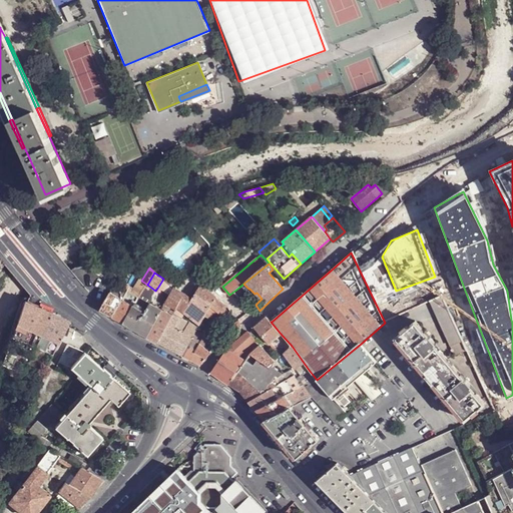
[(102,286),(106,280),(99,276),(96,282),(102,286)]
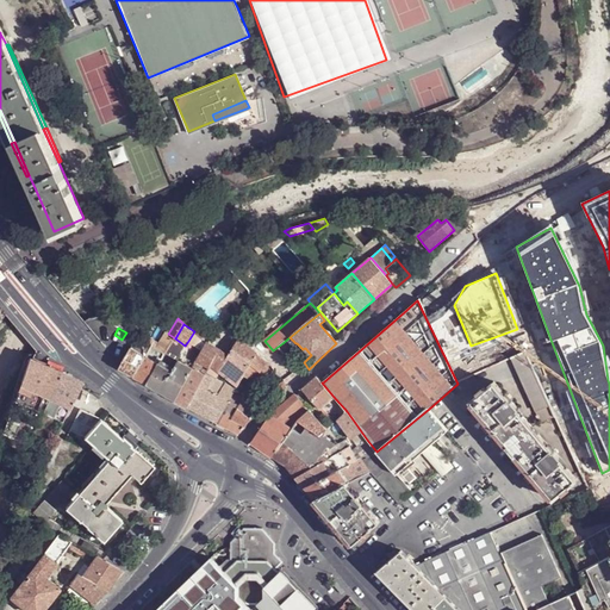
[(200,337),(194,331),(188,341),(197,348),(203,340),(200,337)]
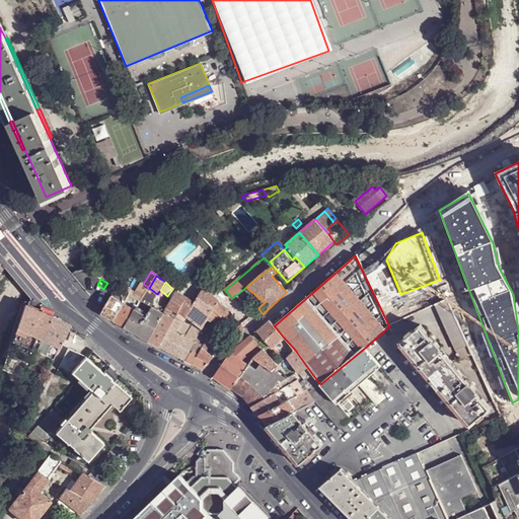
[(143,284),(136,295),(134,298),(142,301),(149,288),(143,284)]
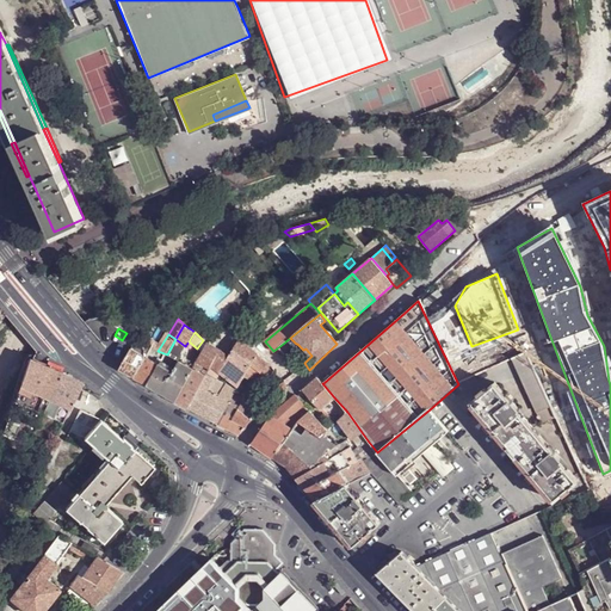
[(139,338),(124,363),(121,370),(135,377),(147,357),(153,347),(154,347),(139,338)]
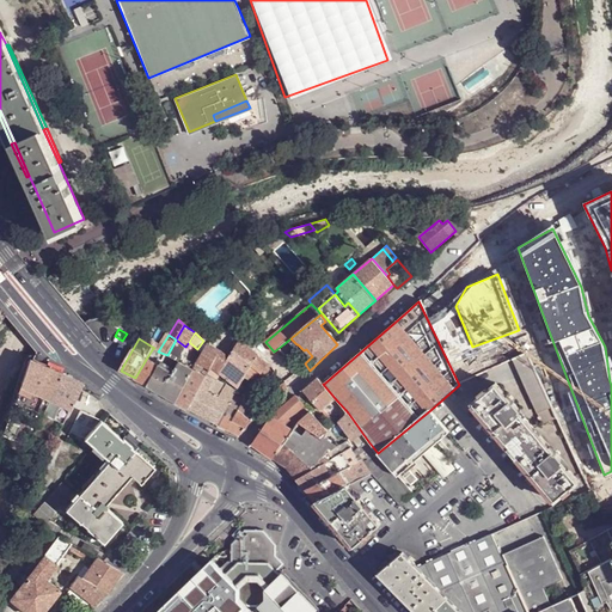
[(207,343),(197,361),(210,368),(212,366),(215,369),(238,387),(244,377),(250,365),(262,373),(267,363),(267,362),(239,338),(228,357),(220,350),(207,343)]
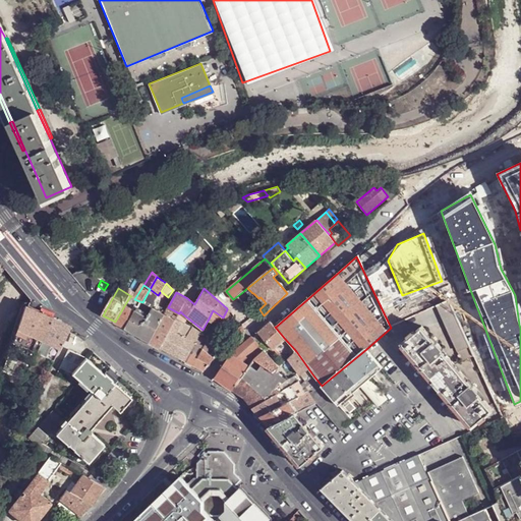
[(237,296),(244,304),(247,301),(241,293),(237,296)]
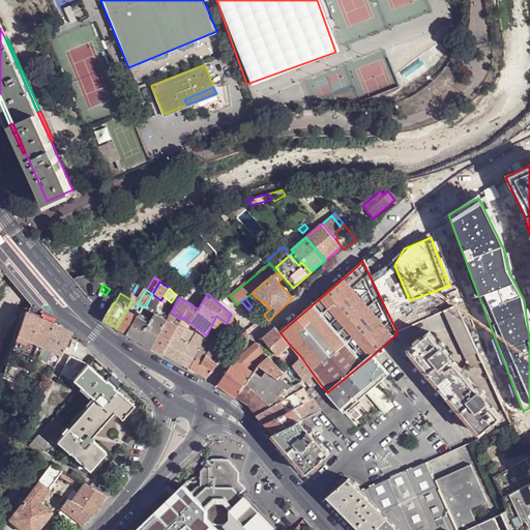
[(133,301),(127,310),(140,316),(145,307),(137,304),(133,301)]
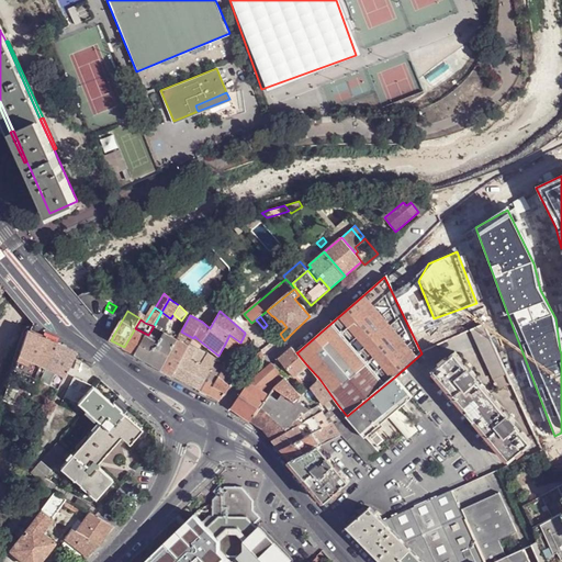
[(485,324),(473,329),(499,390),(513,384),(485,324)]
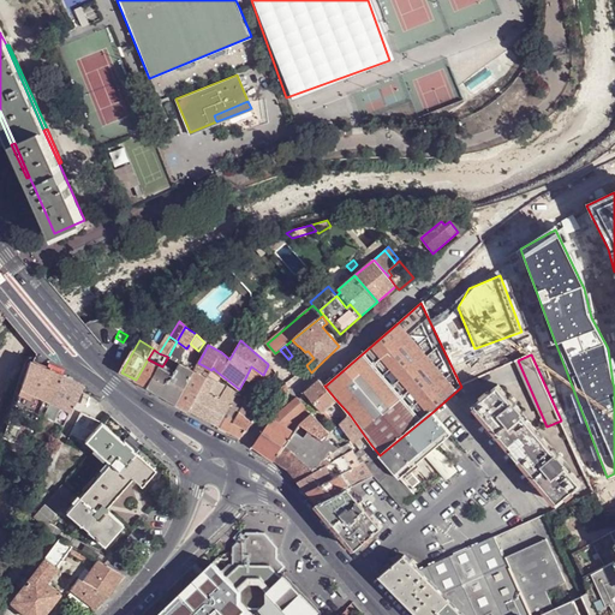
[(162,366),(150,388),(178,402),(195,371),(181,363),(168,357),(162,366)]
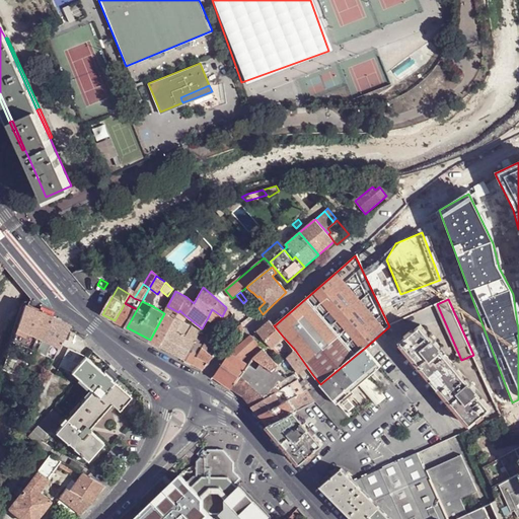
[(125,303),(115,320),(127,327),(137,309),(125,303)]
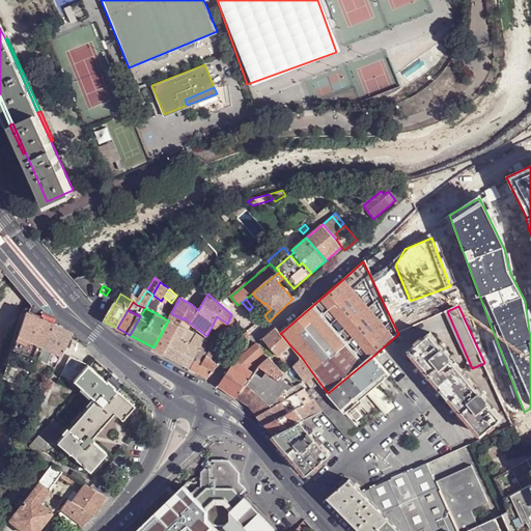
[(39,316),(32,313),(28,311),(26,312),(25,313),(18,334),(39,344),(44,346),(54,324),(39,316)]
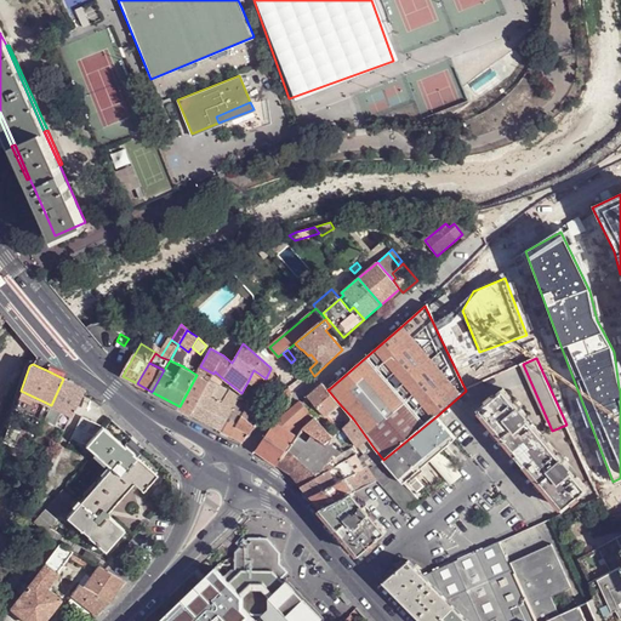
[(266,379),(254,370),(248,382),(254,386),(255,383),(261,386),(266,379)]
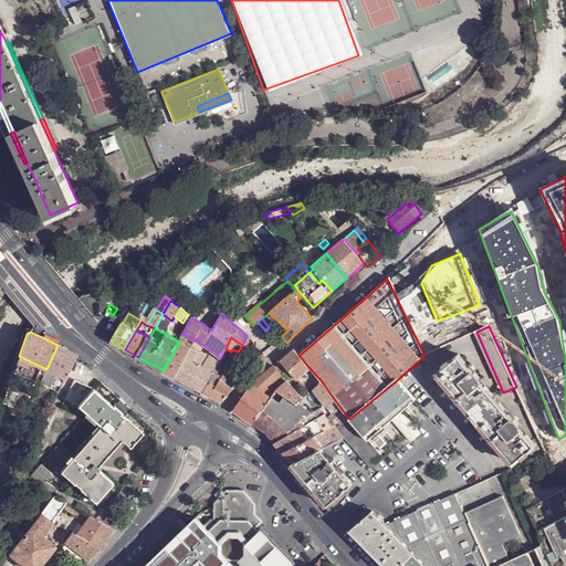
[(191,347),(179,342),(164,370),(175,377),(186,357),(191,347)]
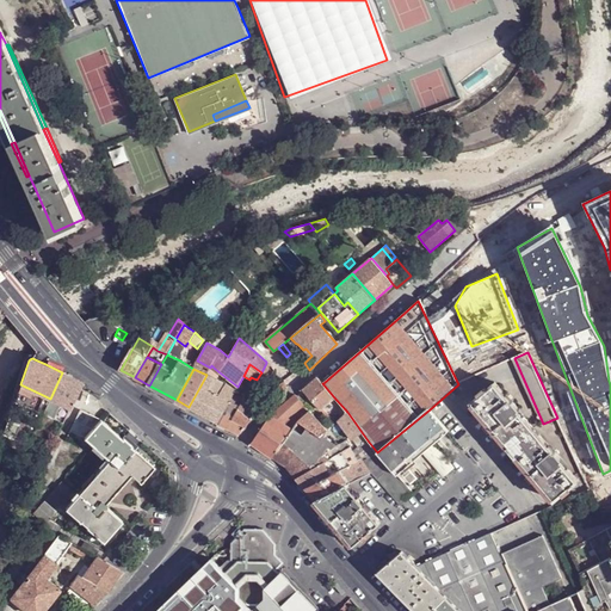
[(81,381),(62,372),(50,399),(63,405),(69,408),(80,387),(81,388),(81,381)]
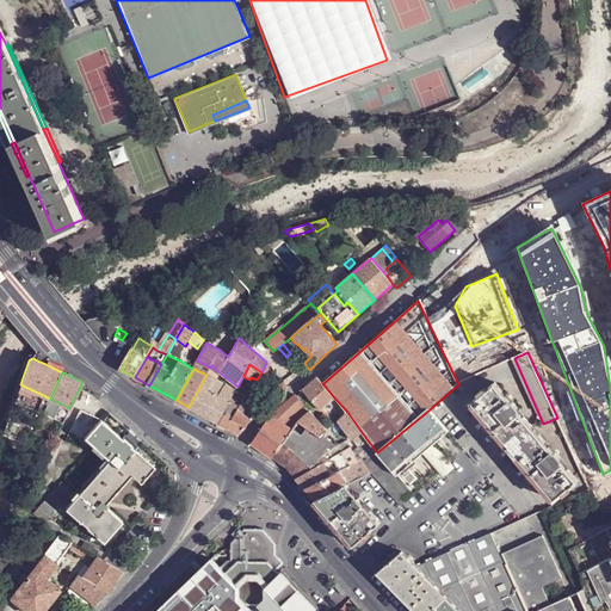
[(223,383),(207,375),(201,386),(229,402),(233,395),(235,390),(223,383)]
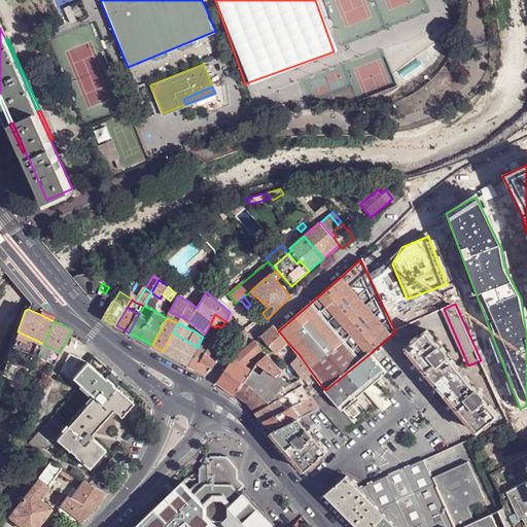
[(278,330),(279,330),(275,326),(261,338),(277,354),(281,350),(288,343),(278,330)]
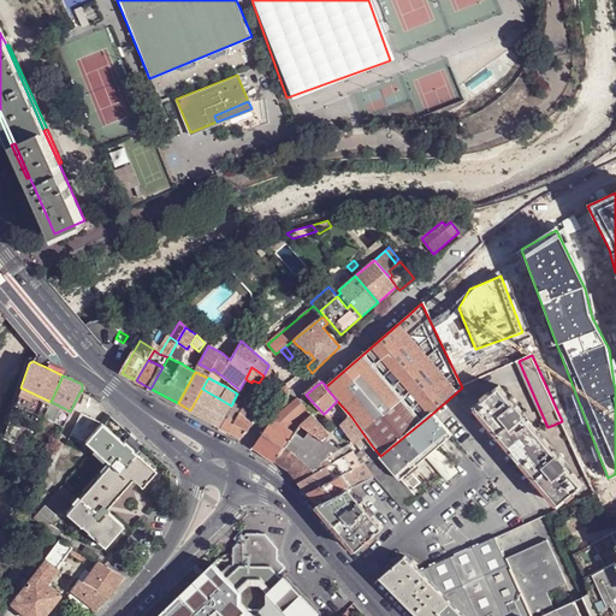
[(582,485),(566,466),(567,463),(561,455),(558,457),(523,413),(517,404),(516,406),(499,385),(475,406),(492,426),(491,426),(491,427),(497,434),(498,434),(499,433),(535,477),(534,478),(535,479),(540,485),(542,486),(543,485),(560,504),(582,485)]
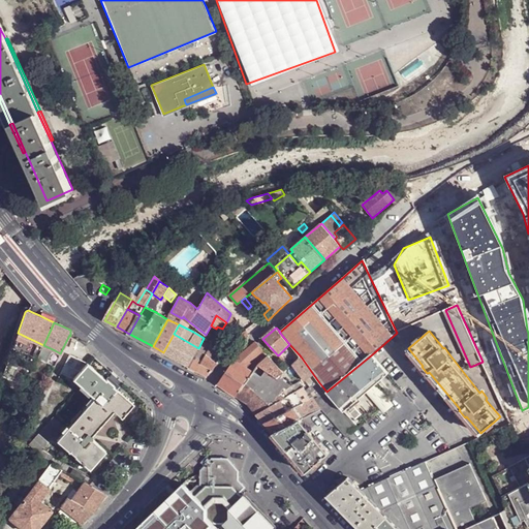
[(174,334),(163,352),(174,359),(188,366),(198,348),(174,334)]
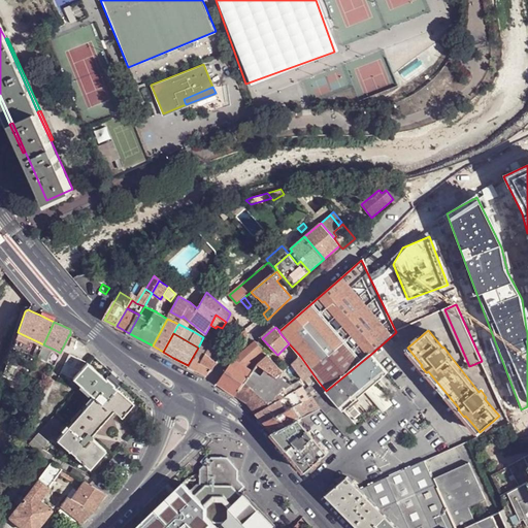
[(17,335),(13,345),(21,348),(25,339),(17,335)]
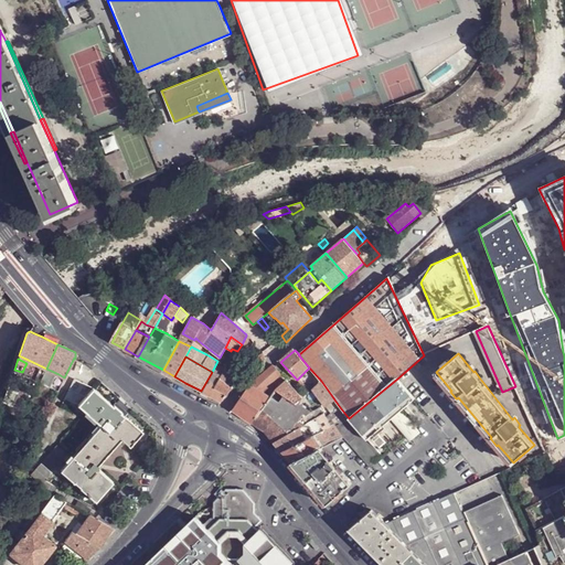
[(215,365),(212,372),(222,376),(224,370),(215,365)]
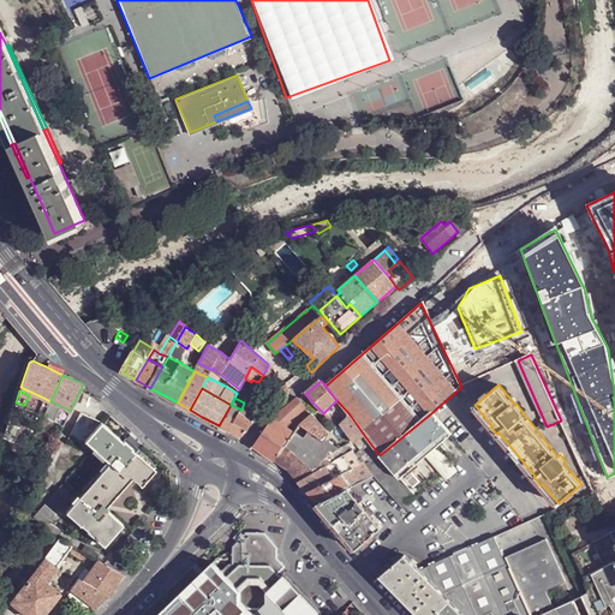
[(254,446),(275,460),(294,434),(290,429),(285,427),(287,424),(306,408),(297,398),(273,418),(254,446)]
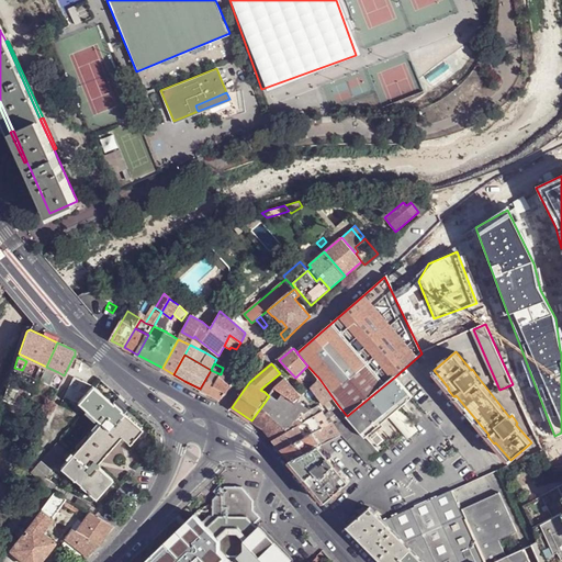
[(36,375),(41,377),(46,367),(42,364),(36,375)]
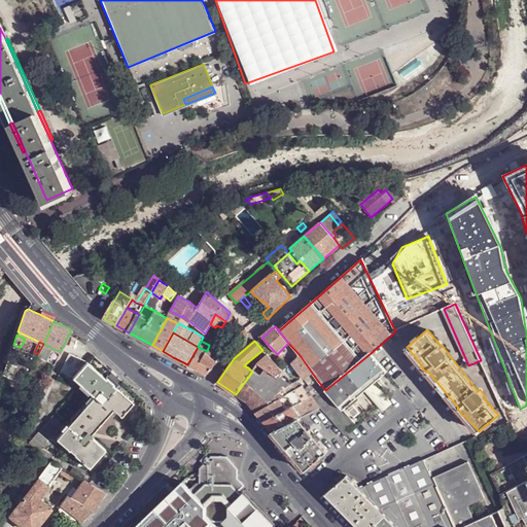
[(198,347),(187,364),(207,376),(222,355),(209,345),(207,351),(198,347)]
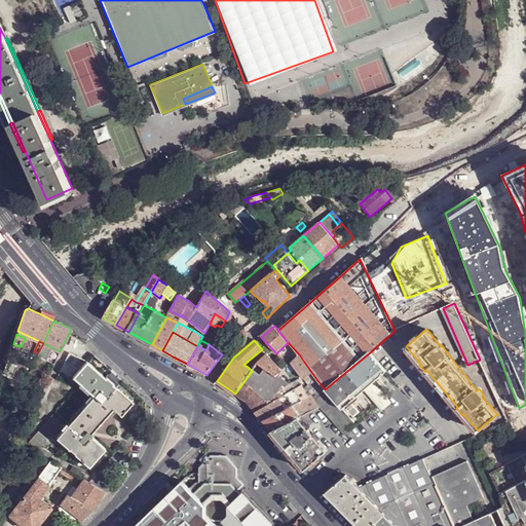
[(48,361),(53,364),(60,351),(54,348),(48,361)]
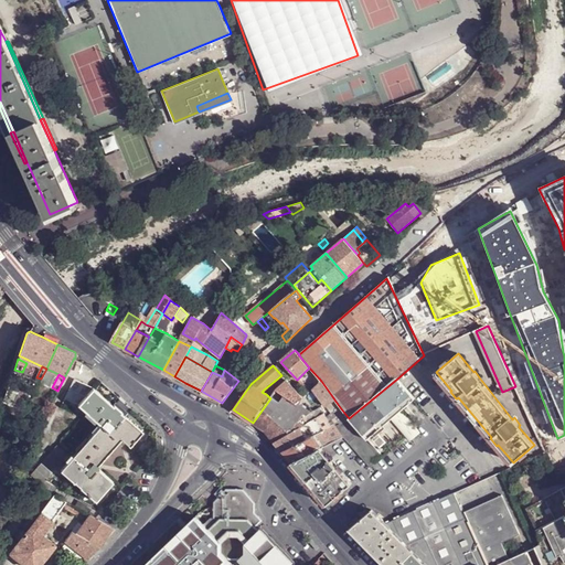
[(95,500),(113,480),(99,468),(98,462),(119,438),(123,438),(129,444),(142,430),(130,419),(121,412),(121,411),(114,403),(113,405),(92,386),(74,379),(64,398),(76,404),(100,425),(74,455),(61,470),(95,500)]
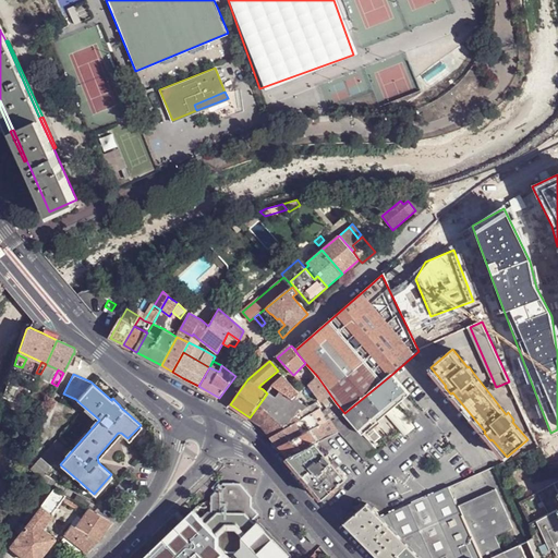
[(396,405),(410,395),(392,374),(344,413),(346,414),(363,434),(372,426),(387,413),(392,409),(396,405)]
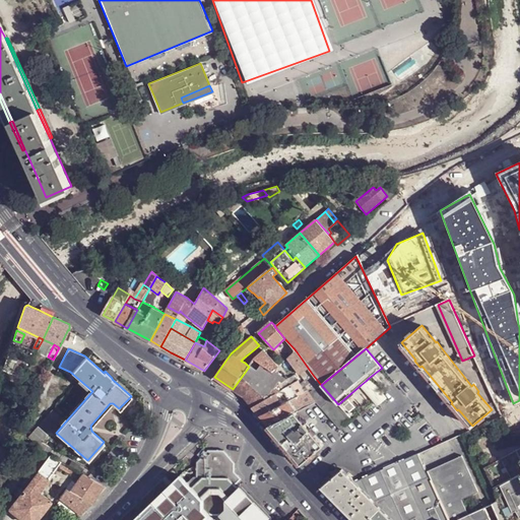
[(265,367),(272,372),(273,371),(278,367),(264,350),(264,351),(255,359),(265,367)]
